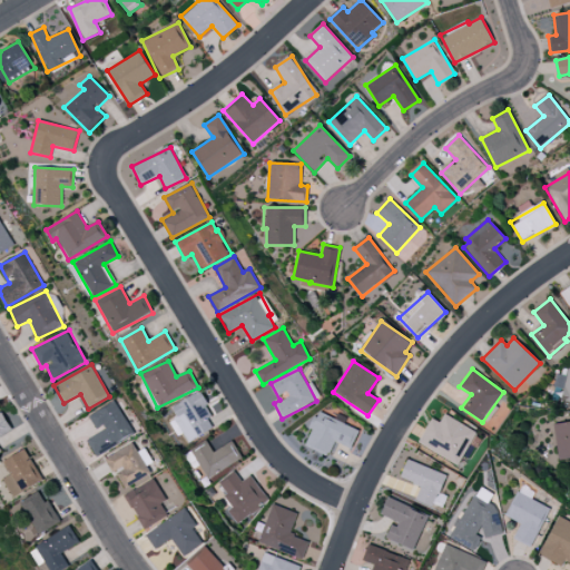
[(569,369),(568,369),(559,405),(569,406),(569,369)]
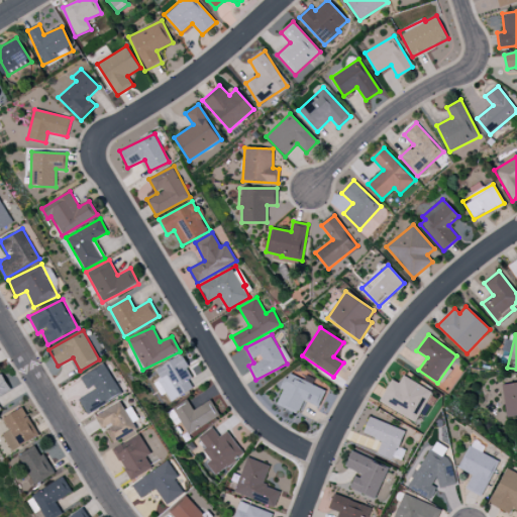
[(170,402),(193,390),(188,381),(193,378),(181,354),(156,369),(160,378),(153,381),(161,395),(166,393),(170,402)]
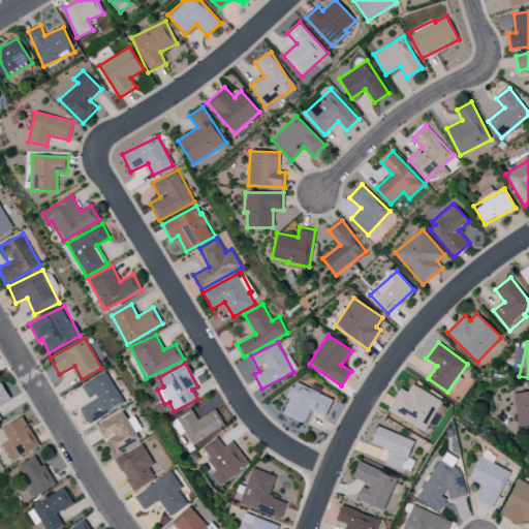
[(90,424),(125,402),(107,372),(83,387),(92,402),(81,409),(90,424)]
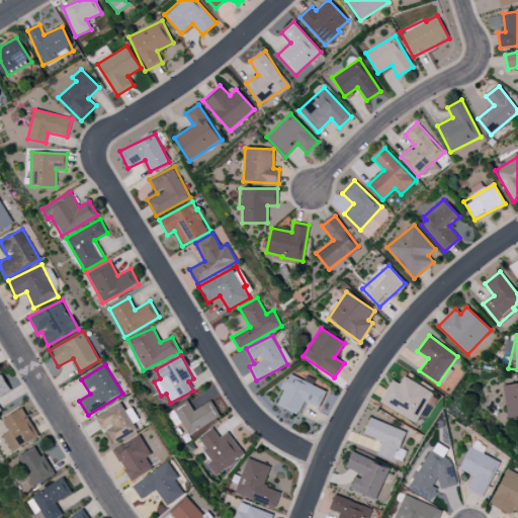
[(304,402),(319,408),(326,391),(288,374),(275,405),(298,415),(304,402)]
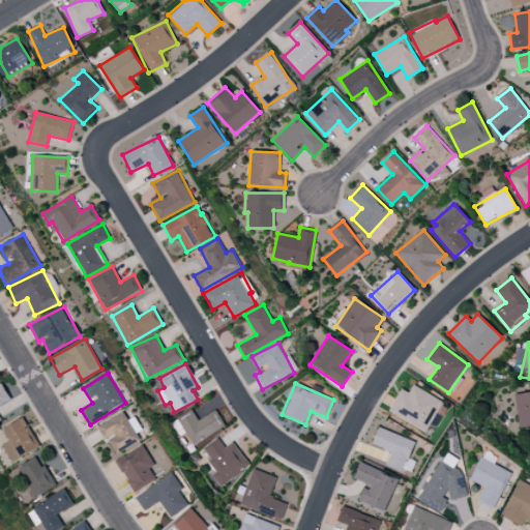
[(388,411),(424,433),(443,402),(414,384),(409,392),(402,388),(388,411)]
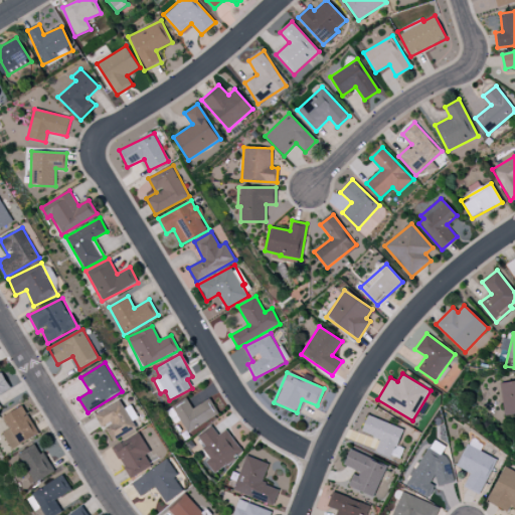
[(504,415),(514,413),(514,380),(500,382),(504,415)]
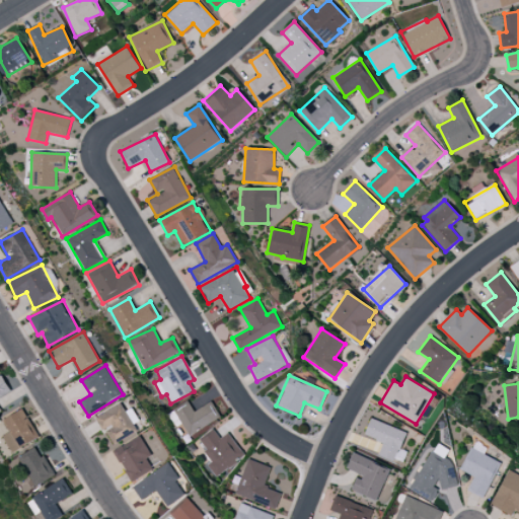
[(221,418),(212,401),(194,412),(189,402),(168,415),(174,425),(180,422),(189,436),(221,418)]
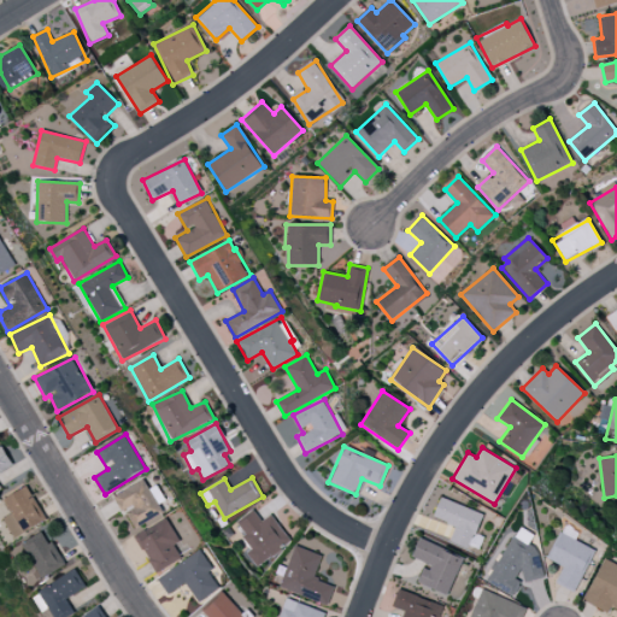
[(164,512),(159,504),(165,500),(157,486),(150,489),(144,480),(116,495),(134,529),(164,512)]
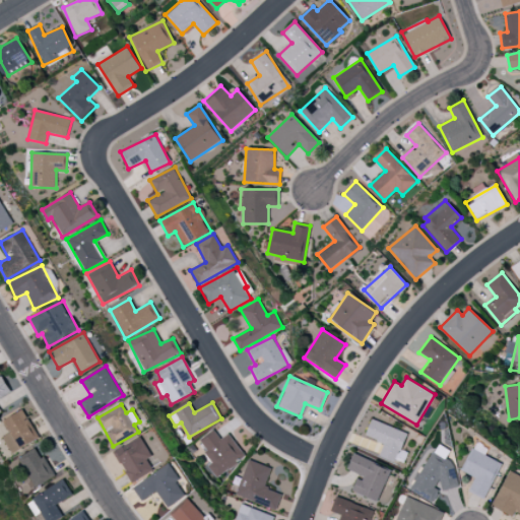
[(2,437),(11,454),(39,438),(22,409),(2,421),(9,433),(2,437)]
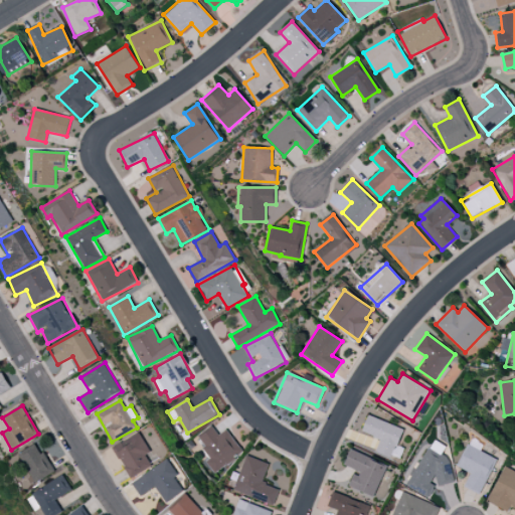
[(362,433),(380,439),(375,453),(392,459),(402,427),(367,416),(362,433)]
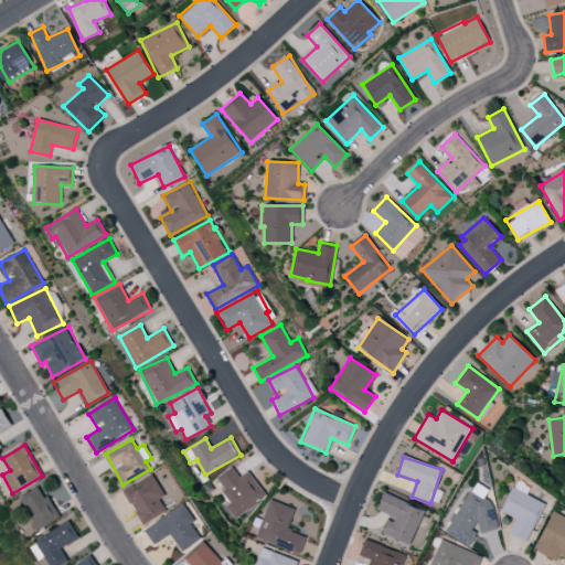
[(215,479),(231,501),(225,505),(234,519),(266,497),(248,470),(240,477),(232,467),(215,479)]
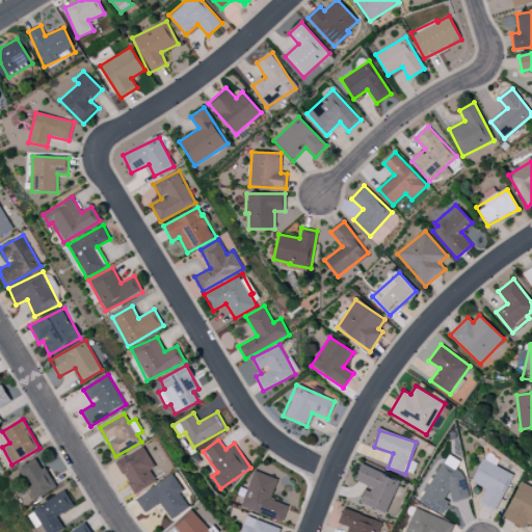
[(134,495),(157,482),(150,470),(155,468),(143,446),(115,461),(134,495)]
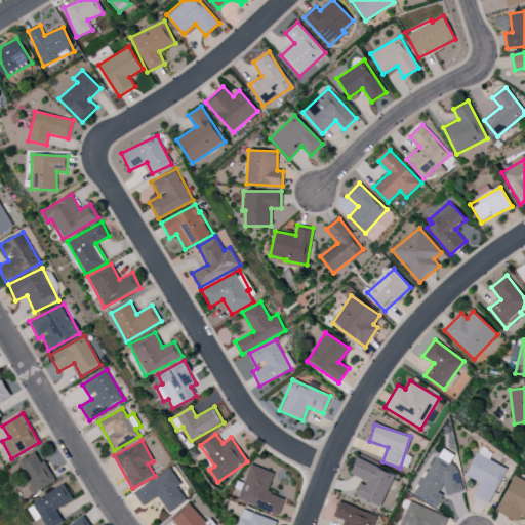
[(490,460),(493,452),(480,446),(468,477),(480,482),(474,496),(491,503),(506,467),(490,460)]
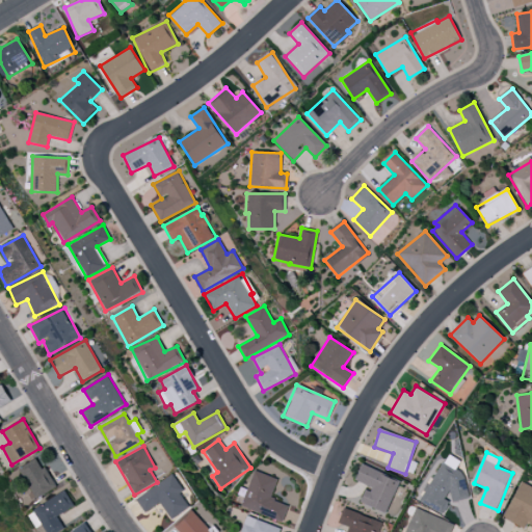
[(18,469),(35,499),(55,487),(37,457),(18,469)]
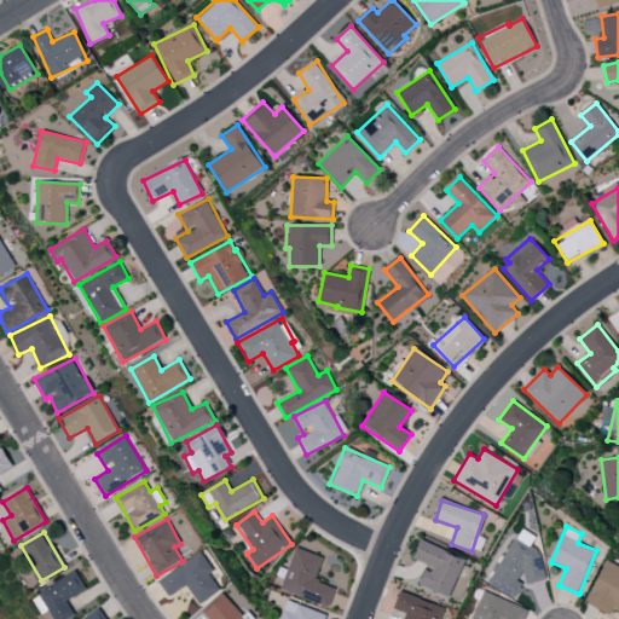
[(537,582),(550,559),(514,538),(489,584),(515,599),(522,585),(519,584),(525,576),(537,582)]
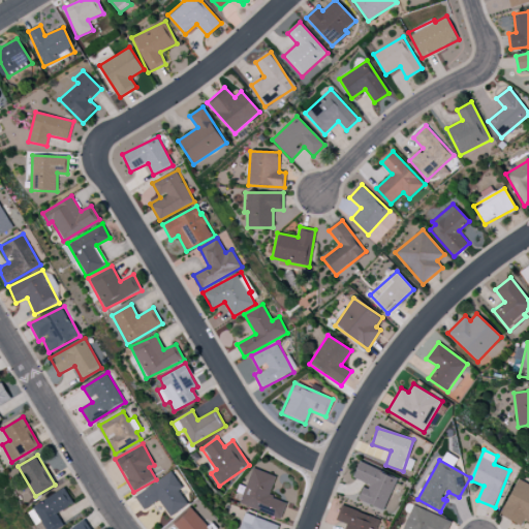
[(353,479),(366,485),(359,500),(383,510),(397,478),(361,463),(353,479)]
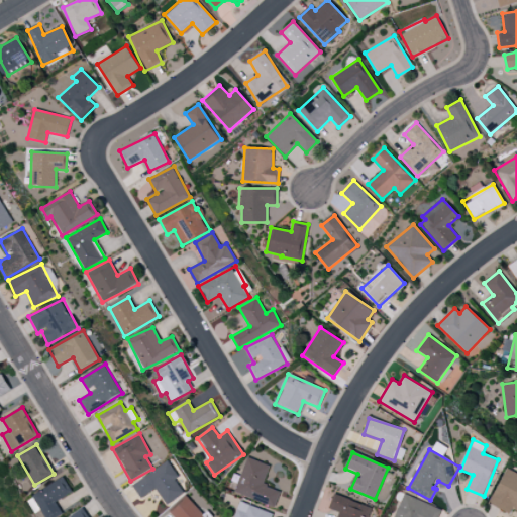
[(275,507),(280,491),(263,485),(270,466),(246,457),(234,493),(275,507)]
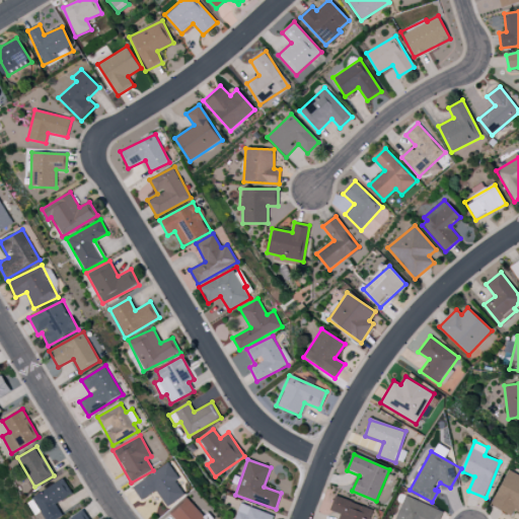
[(133,487),(142,500),(156,491),(167,507),(186,495),(176,482),(179,479),(169,463),(133,487)]
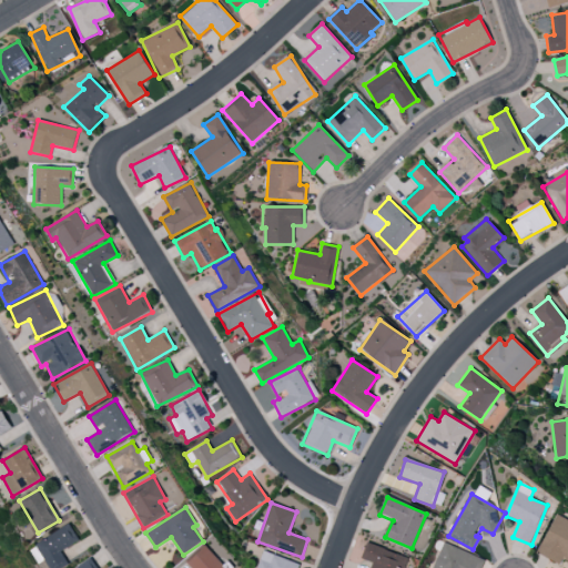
[(538,554),(560,564),(566,553),(567,554),(567,519),(556,515),(538,554)]
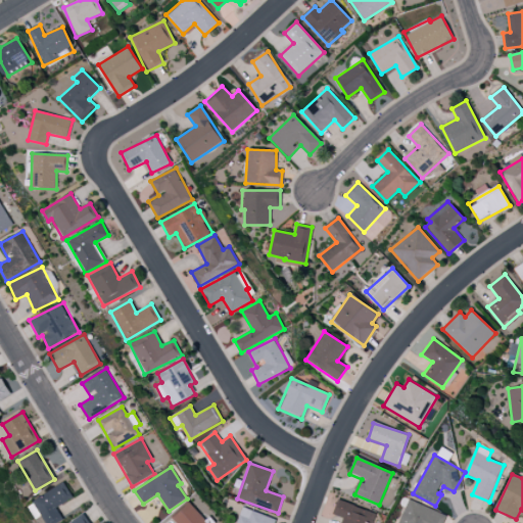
[(73,498),(64,482),(32,501),(44,522),(57,522),(62,520),(56,508),(73,498)]
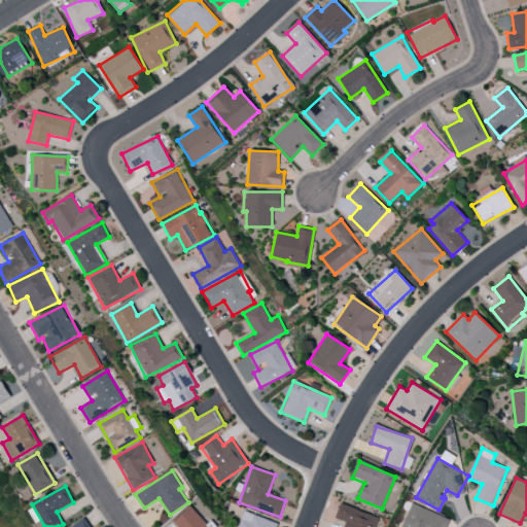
[(375,526),(379,518),(342,504),(337,518),(346,522),(343,526),(375,526)]
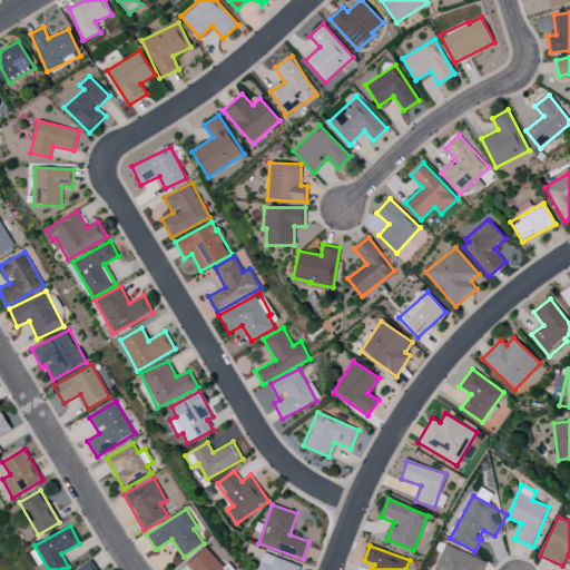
[(481,569),(485,561),(443,546),(434,569),(481,569)]
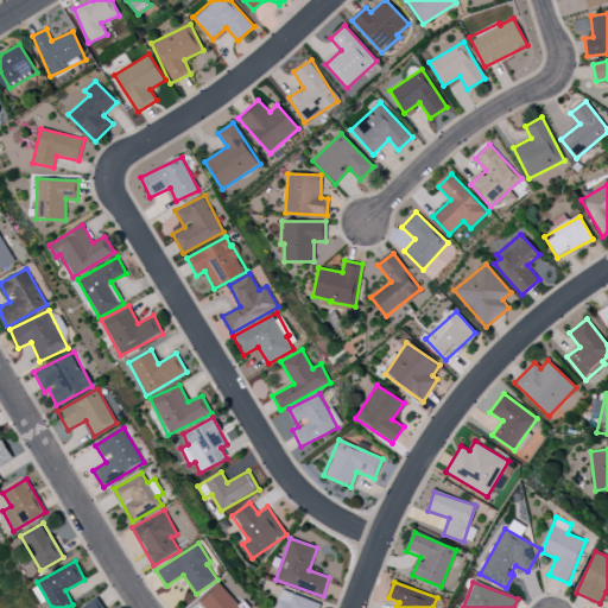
[(240,607),(220,584),(200,603),(204,607),(240,607)]
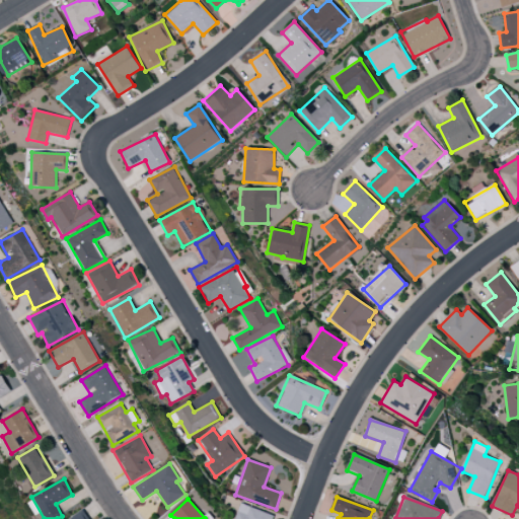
[(234,518),(272,518),(274,515),(240,504),(234,518)]
